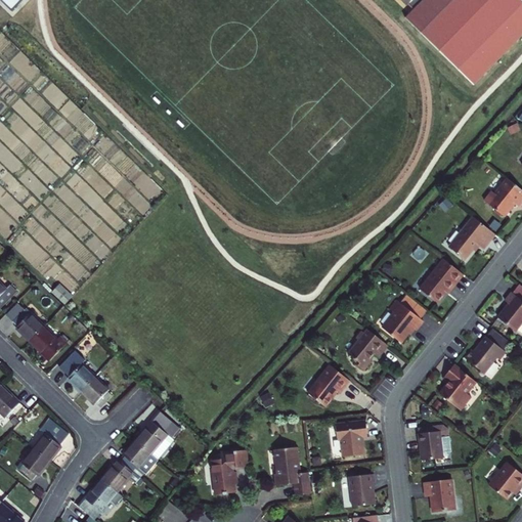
[(398,0),(416,16),(408,24),(477,90),(521,43),(521,2),(519,0),(419,0),(398,0)]
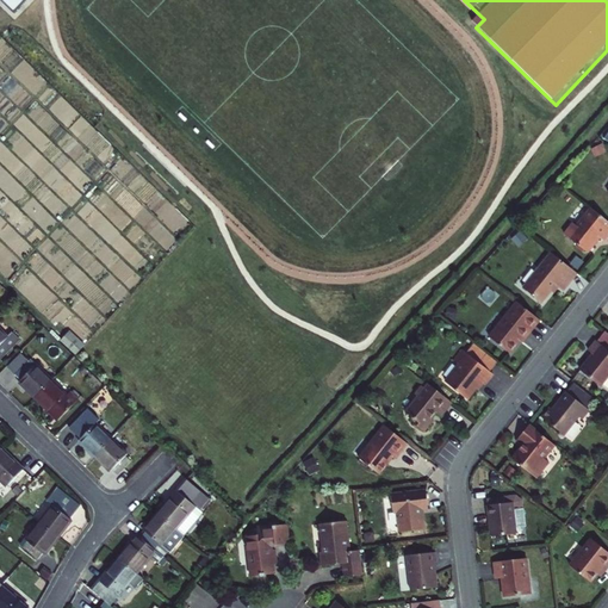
[(607,225),(607,221),(588,205),(572,223),(571,221),(562,233),(584,250),(597,235),(600,237),(607,225)]
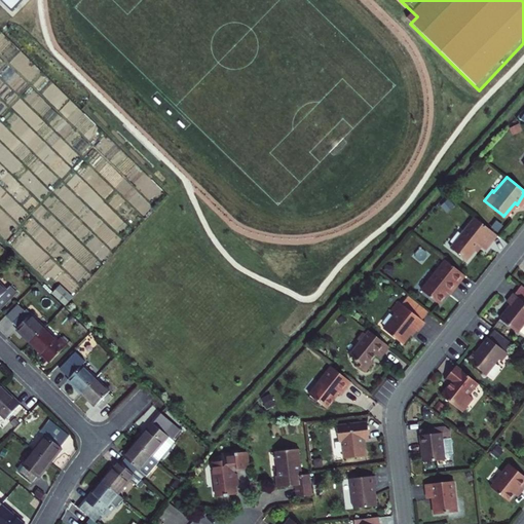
[(495,233),(473,217),(450,247),(466,259),(479,244),(484,249),(495,233)]
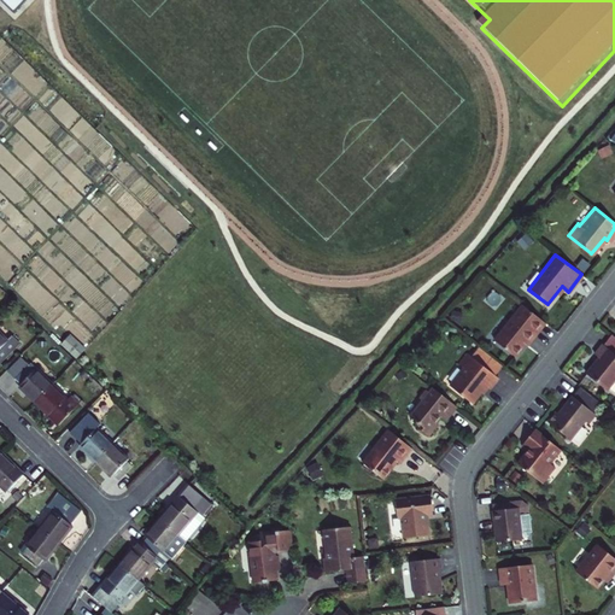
[(545,321),(521,303),(493,339),(514,355),(528,335),(532,338),(545,321)]
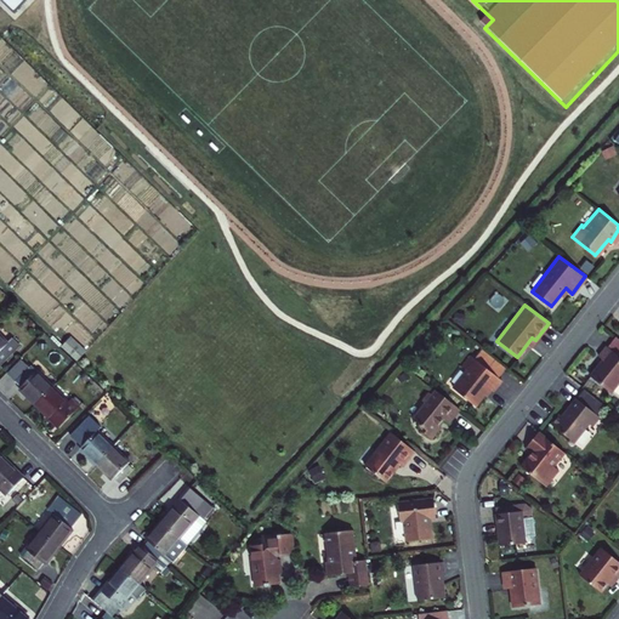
[(74,356),(83,347),(67,334),(60,342),(74,356)]
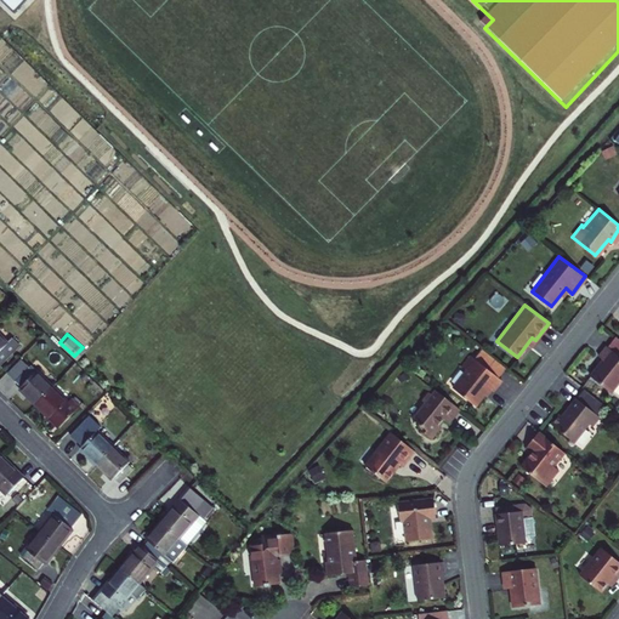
[(0,363),(13,350),(0,336),(0,363)]
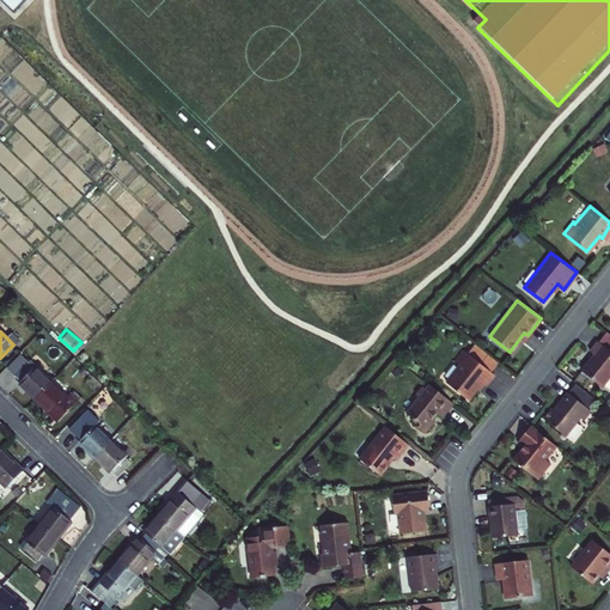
[(593,352),(580,367),(602,384),(609,373),(609,349),(596,339),(589,347),(593,352)]
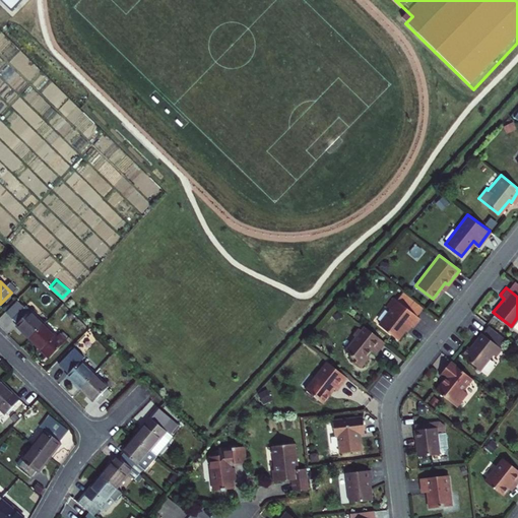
[(390,310),(379,324),(397,339),(409,324),(412,326),(419,318),(416,316),(424,308),(403,292),(397,301),(394,298),(387,307),(390,310)]
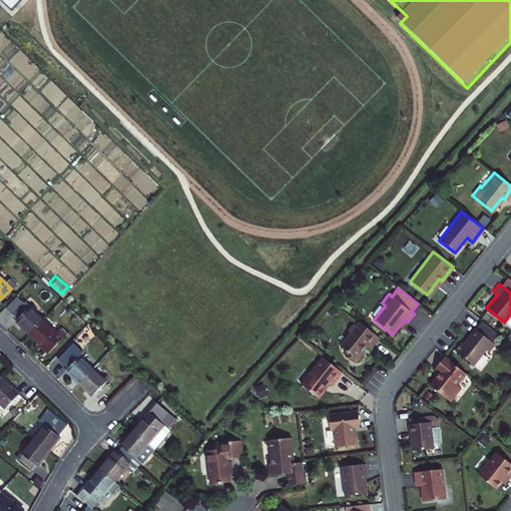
[(17,321),(29,333),(42,320),(30,308),(28,310),(23,305),(13,314),(19,319),(17,321)]
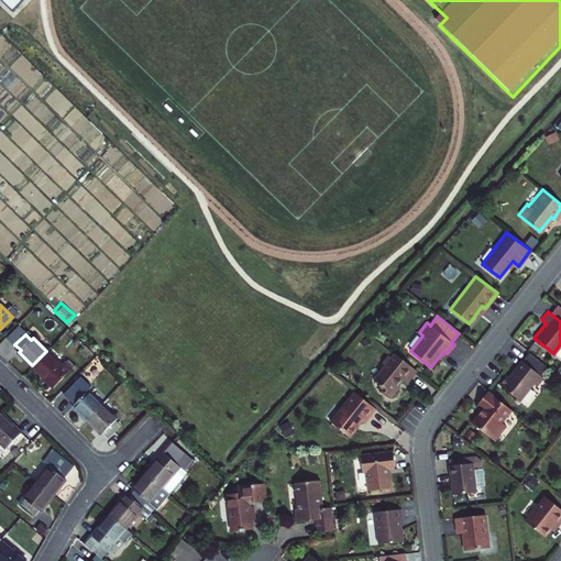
[(61,364),(46,351),(32,365),(52,385),(70,366),(65,360),(61,364)]
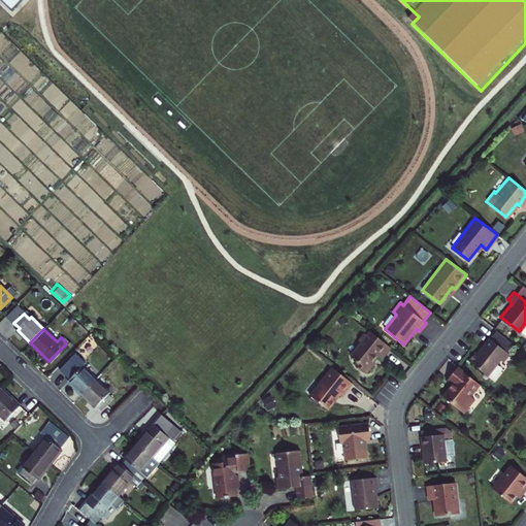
[(360,340),(362,342),(352,356),(358,361),(356,363),(367,372),(375,362),(373,360),(379,355),(382,358),(391,347),(371,331),(368,335),(365,333),(360,340)]
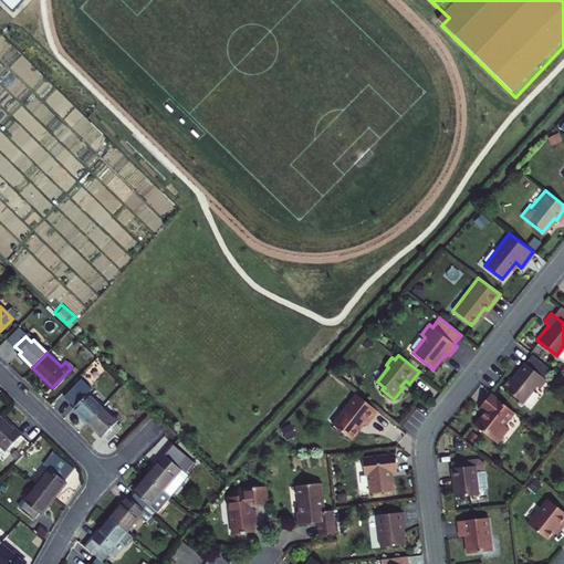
[(511,376),(503,386),(523,401),(536,385),(539,387),(545,378),(525,363),(513,378),(511,376)]
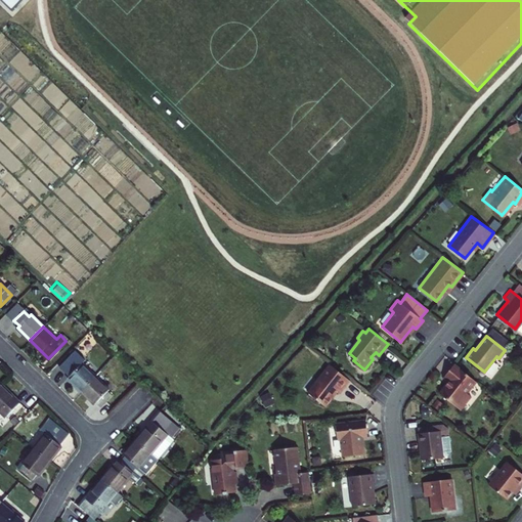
[(80,355),(64,372),(70,377),(68,378),(81,390),(94,377),(82,364),(86,360),(80,355)]
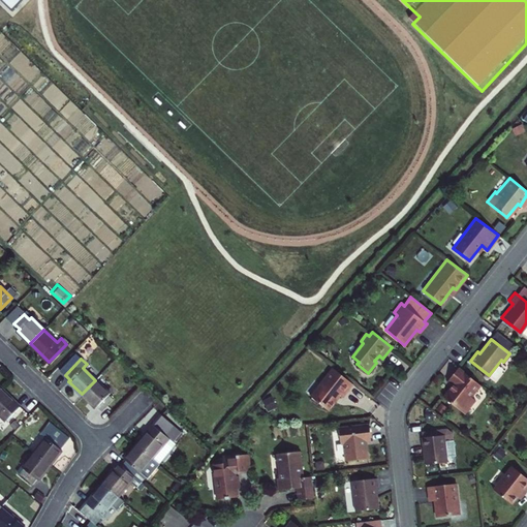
[(483,383),(459,366),(450,378),(455,381),(445,394),(466,410),(475,397),(473,395),(483,383)]
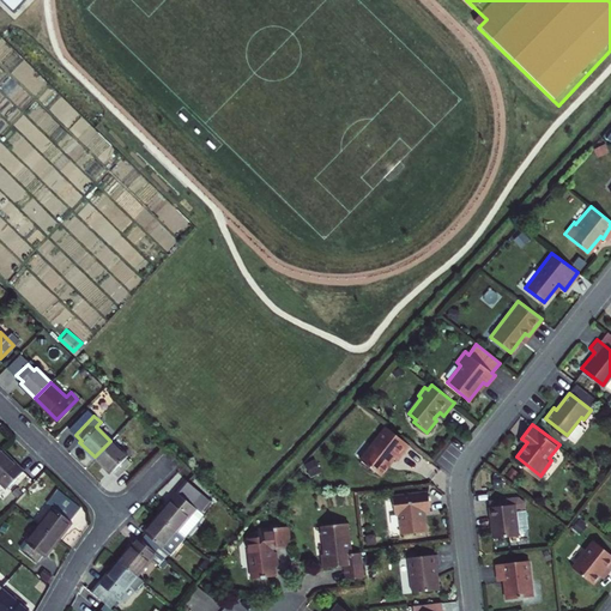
[(410,449),(387,430),(362,464),(381,479),(395,461),(398,464),(410,449)]
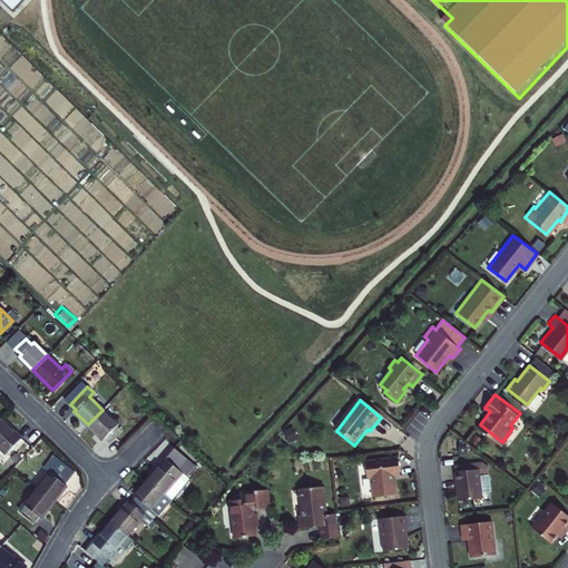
[(117,424),(103,410),(88,424),(103,439),(104,437),(109,441),(119,430),(116,427),(117,424)]
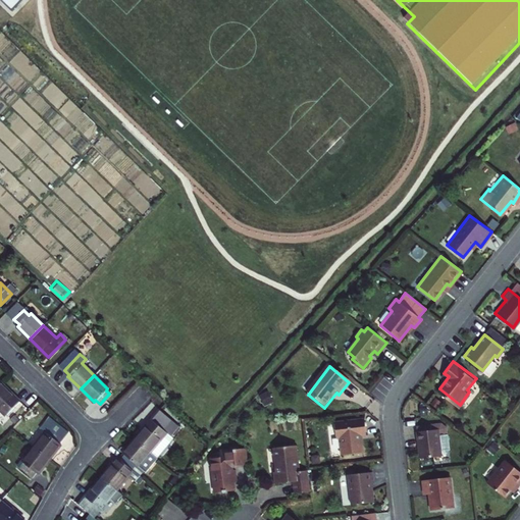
[(3,386),(0,388),(0,413),(6,419),(20,404),(3,386)]
